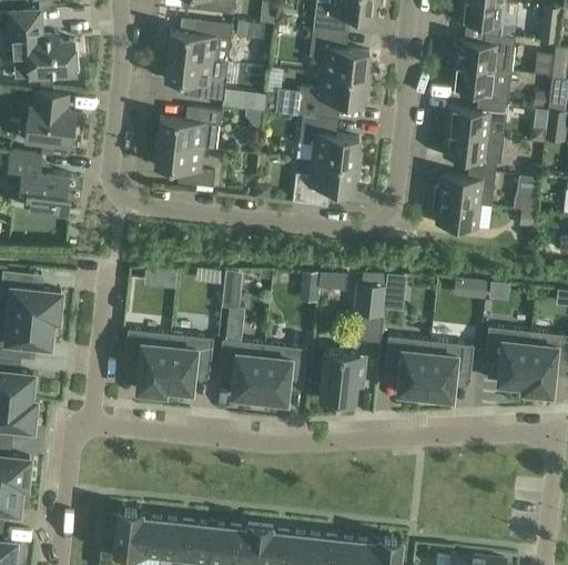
[(205,0),(204,11),(233,14),(234,0),(205,0)]
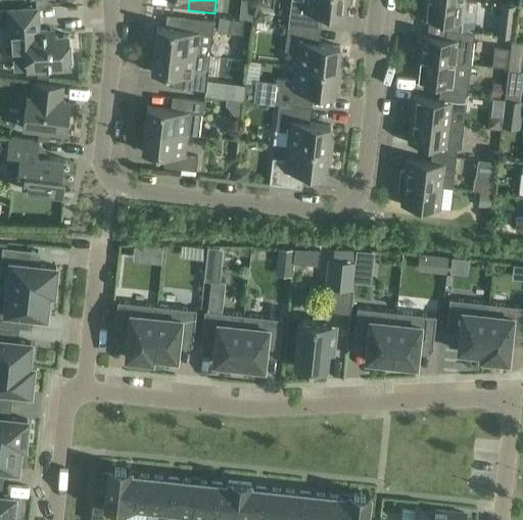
[(348,0),(303,0),(303,3),(290,1),(287,28),(314,31),(316,15),(343,19),(344,7),(348,7),(348,0)]
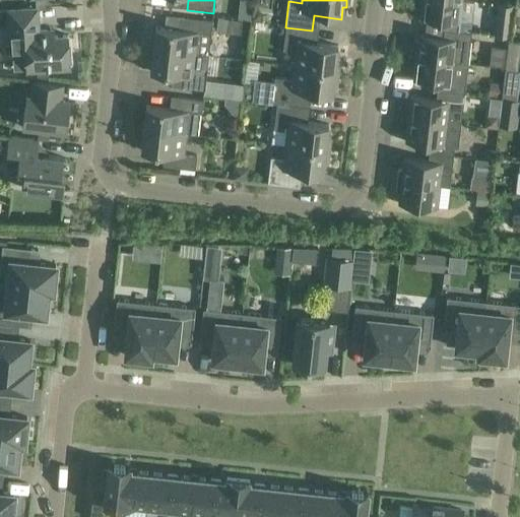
[(421,0),(420,21),(440,23),(458,25),(461,3),(437,0),(421,0)]
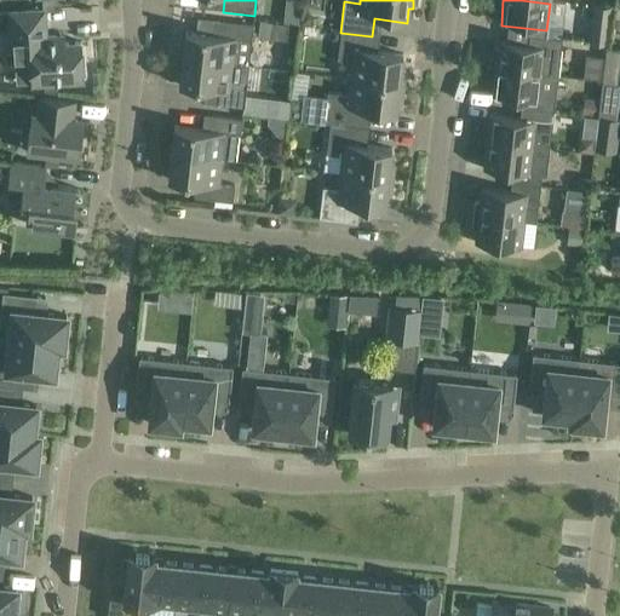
[(55,3),(42,4),(42,13),(44,13),(56,13),(55,3)]
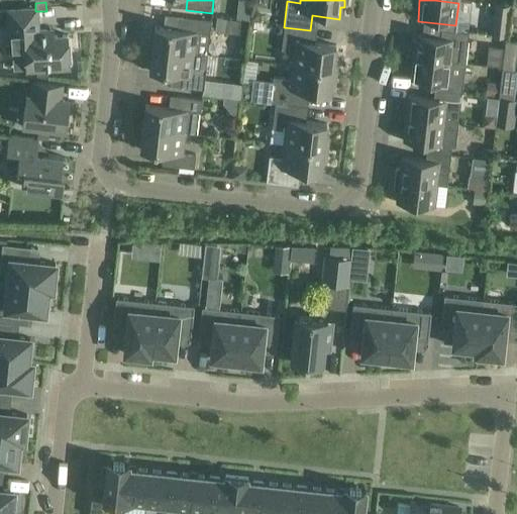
[(509,8),(494,6),(490,37),(505,39),(509,8)]
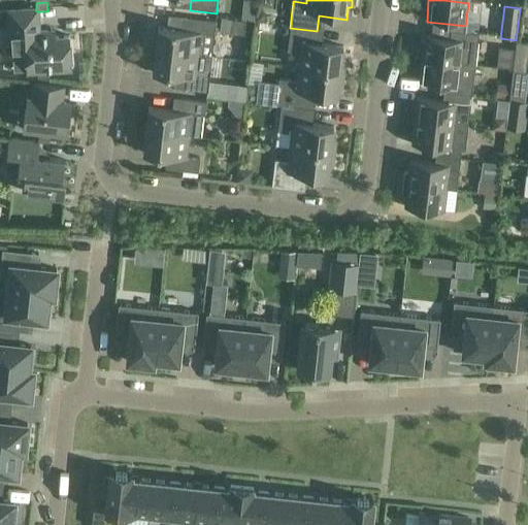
[(242,9),(241,22),(254,24),(256,10),(242,9)]
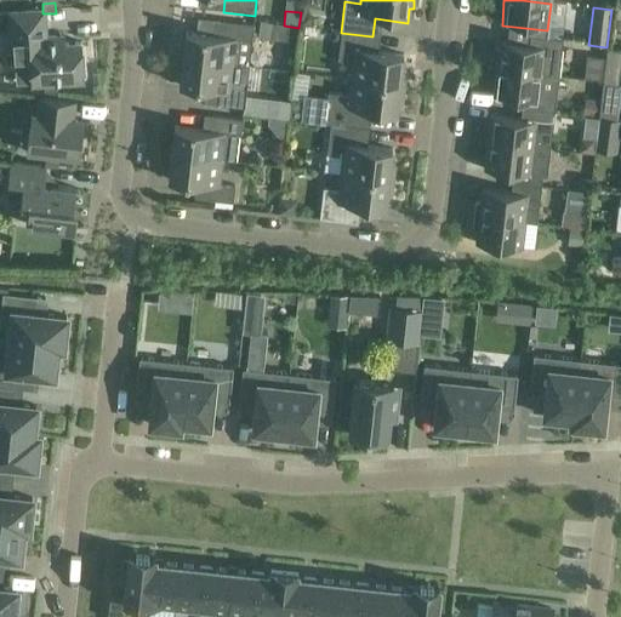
[(83,84),(80,45),(63,46),(62,39),(45,40),(44,13),(10,16),(13,63),(17,63),(18,85),(32,84),(32,87),(44,86),(56,86),(83,84)]
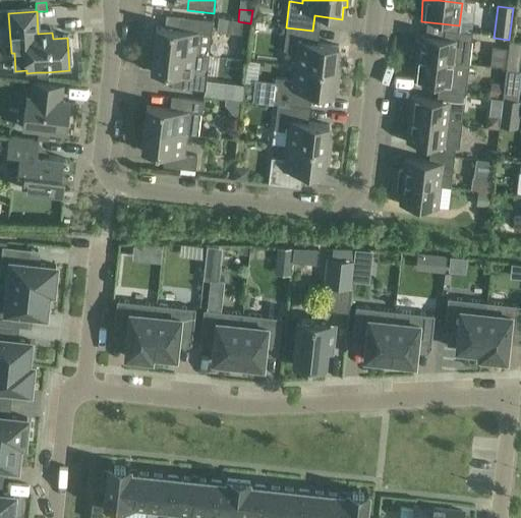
[(253,14),(252,22),(261,23),(262,19),(257,14),(253,14)]
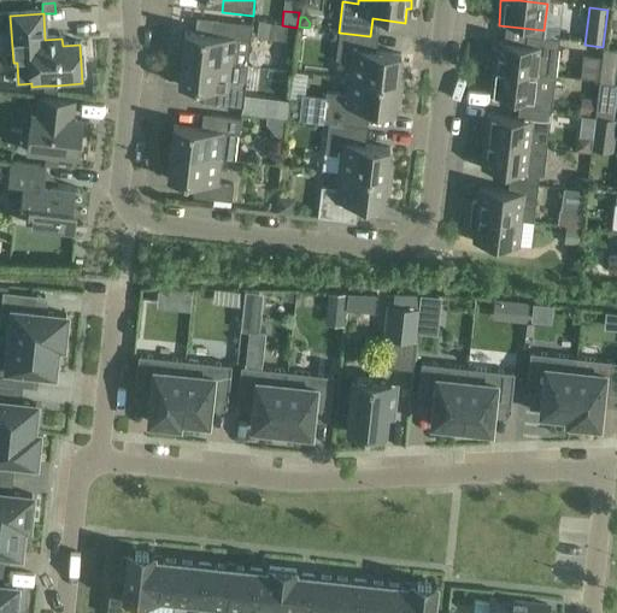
[(231,66),(247,69),(252,28),(221,24),(219,39),(184,35),(181,62),(231,68),(231,66)]
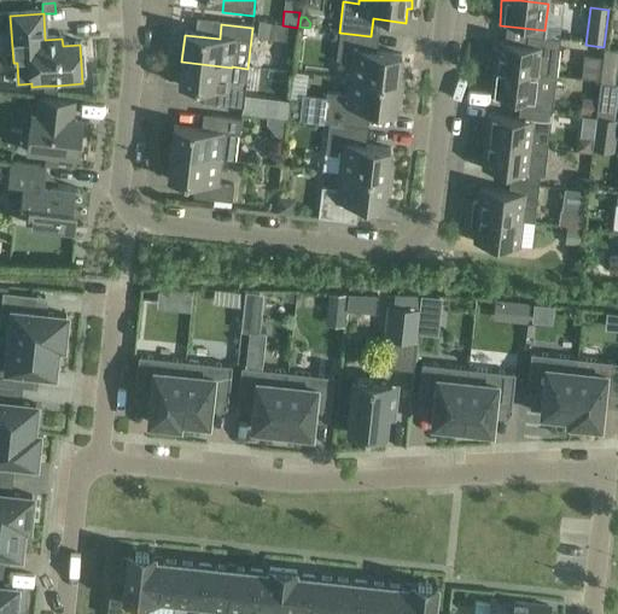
[(368,53),(371,36),(339,33),(331,33),(330,42),(338,44),(336,63),(351,65),(350,81),(402,87),(403,72),(400,71),(401,57),(368,53)]
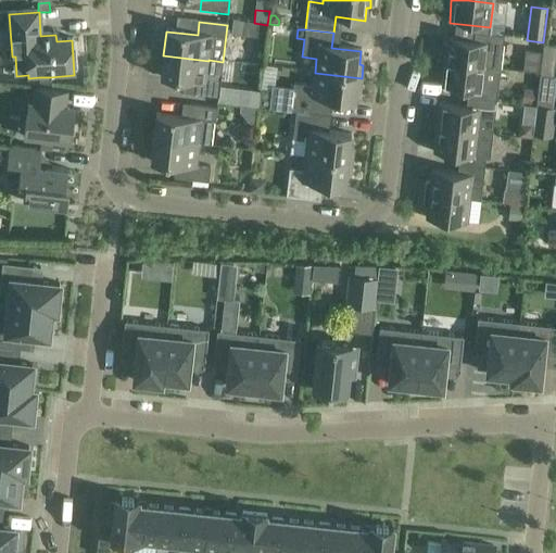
[(444,64),(485,70),(500,71),(504,38),(474,34),(472,42),(447,39),(444,64)]
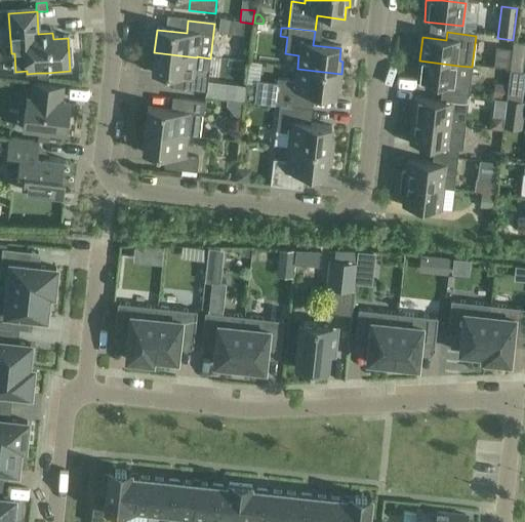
[(511,51),(495,49),(493,69),(509,71),(511,51)]
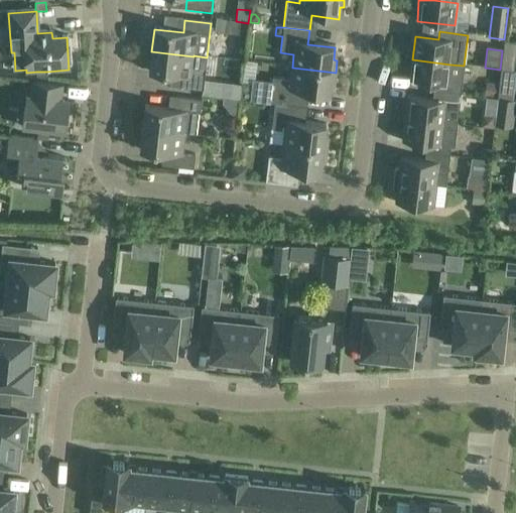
[(151,51),(149,74),(177,77),(176,89),(203,93),(205,71),(194,69),(195,56),(194,56),(151,51)]
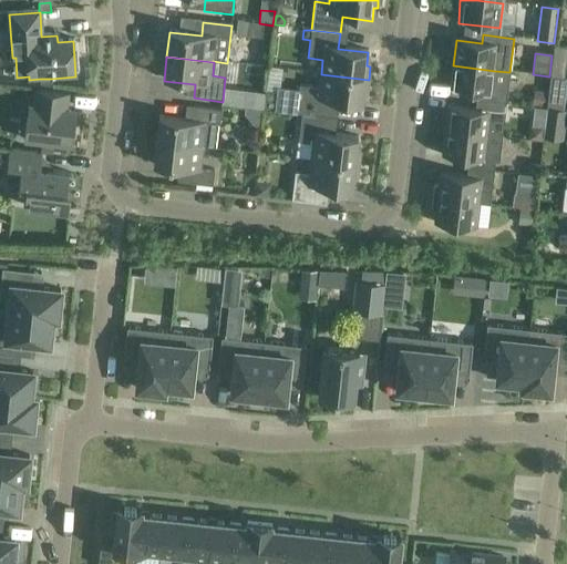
[(453,65),(450,91),(477,94),(476,102),(505,106),(509,72),(495,71),(453,65)]
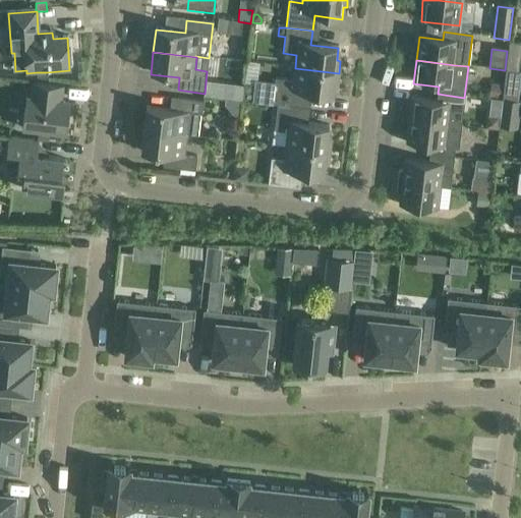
[(337,87),(339,73),(295,68),(293,82),(275,79),(274,84),(254,81),(251,104),(303,110),(305,95),(332,98),(334,85),(337,87)]
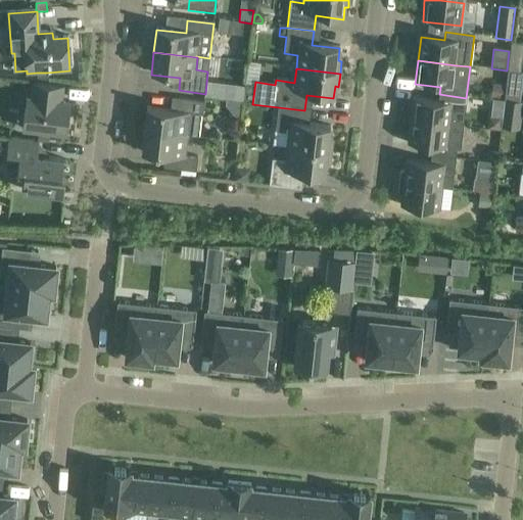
[(47,73),(37,73),(37,81),(48,83),(47,73)]
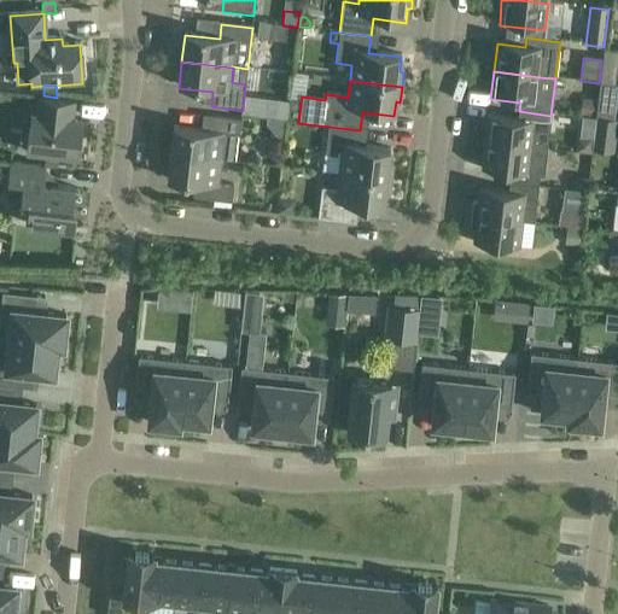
[(613,122),(614,109),(617,87),(600,86),(598,107),(595,120),(613,122)]
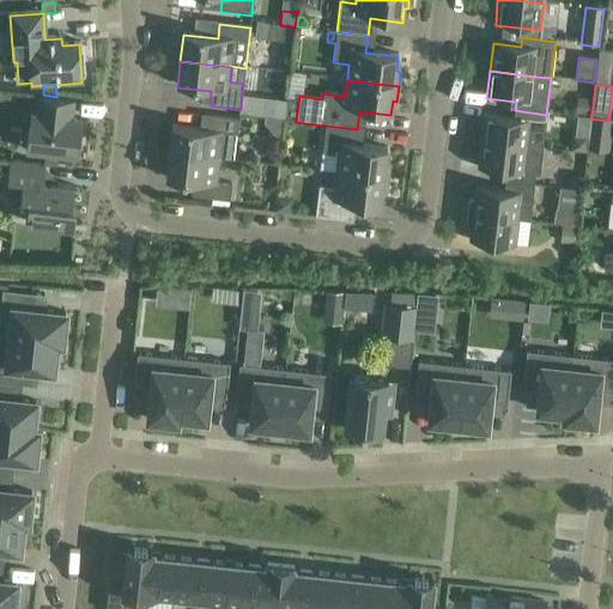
[(73,103),(50,101),(38,99),(36,116),(31,115),(26,153),(46,156),(53,156),(59,157),(77,159),(79,135),(82,121),(72,120),(73,103)]
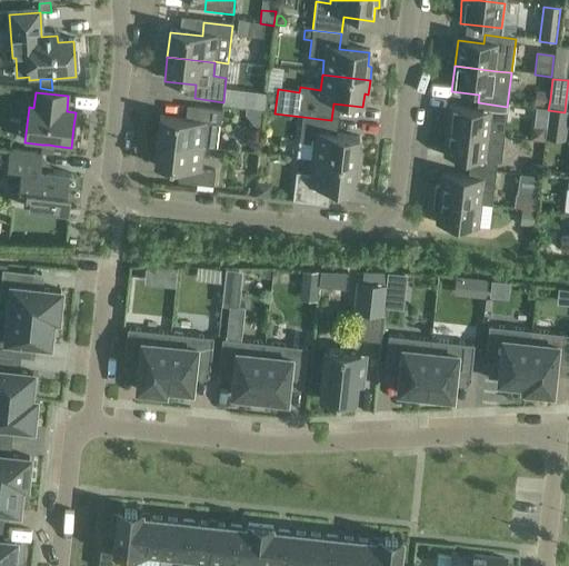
[(230,92),(228,108),(238,109),(239,93),(230,92)]
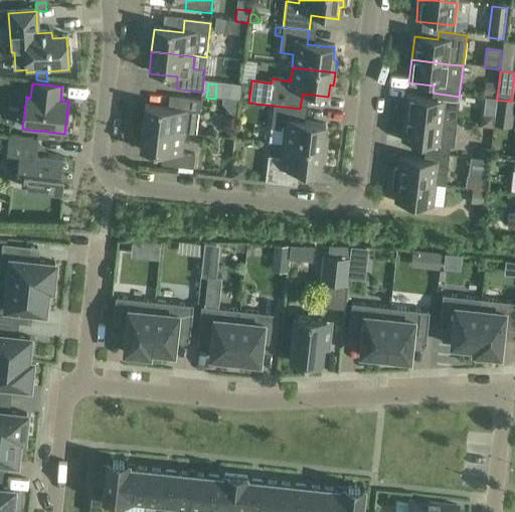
[(497,86),(485,83),(483,98),(495,100),(497,86)]
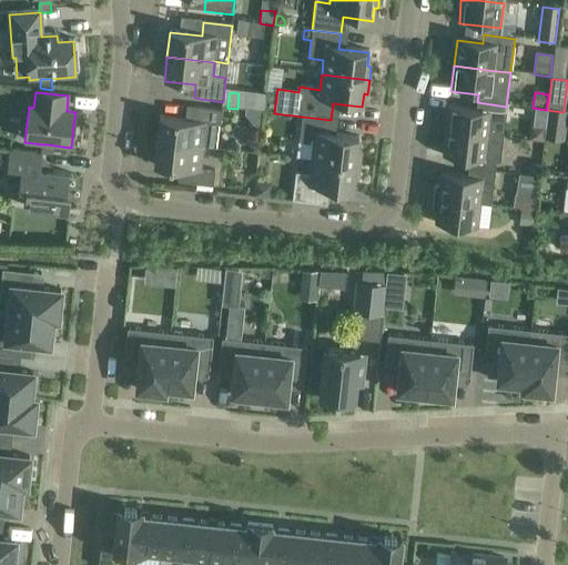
[(477,102),(476,111),(470,111),(448,108),(446,133),(487,138),(503,140),(506,107),(477,102)]
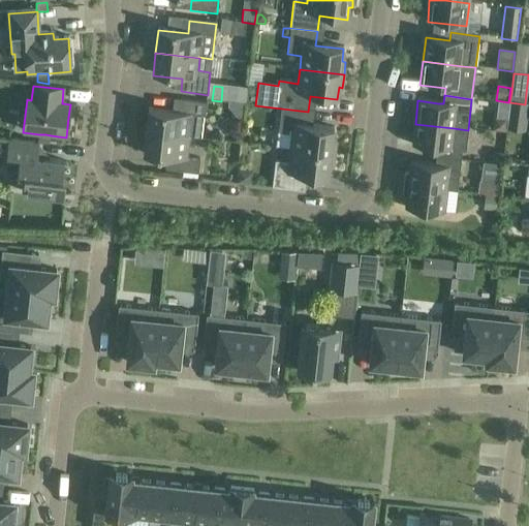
[(207,104),(200,103),(180,101),(178,114),(149,111),(146,133),(188,138),(188,137),(200,138),(203,118),(205,118),(207,104)]
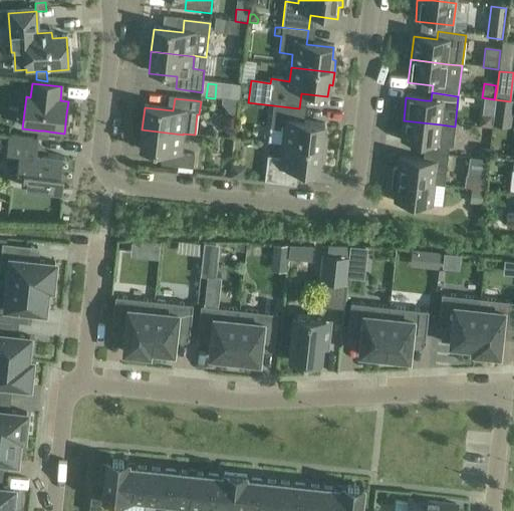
[(492,128),(510,131),(513,101),(510,101),(495,99),(493,117),(492,128)]
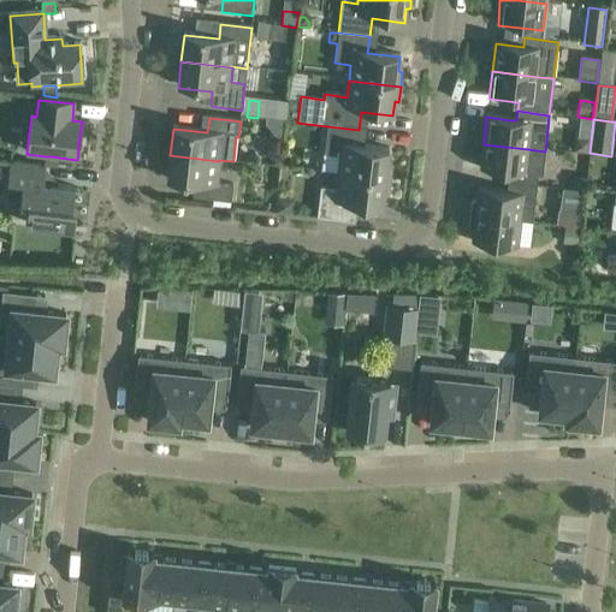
[(356,147),(359,130),(297,123),(327,126),(324,156),(339,159),(337,174),(390,180),(391,166),(388,165),(389,150),(356,147)]
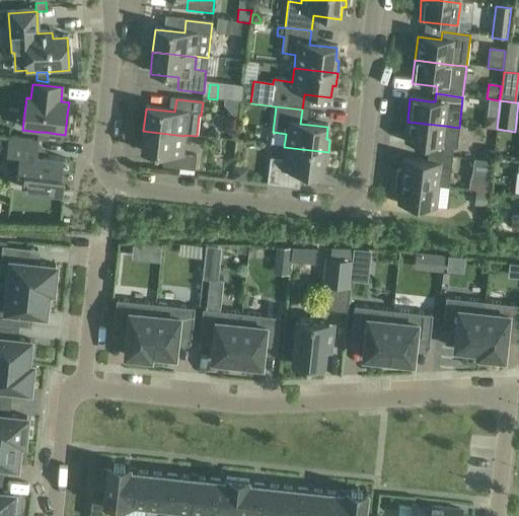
[(485,122),(485,129),(497,131),(497,129),(498,119),(491,118),(485,122)]
